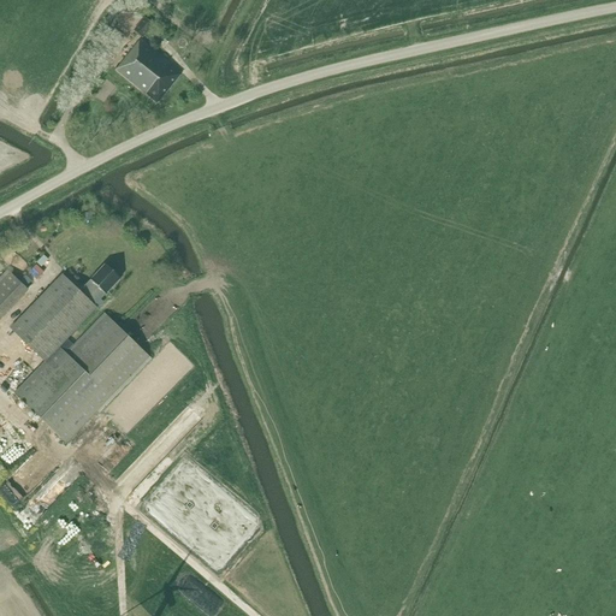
[(134,31),(142,37),(153,25),(144,18),(134,31)]
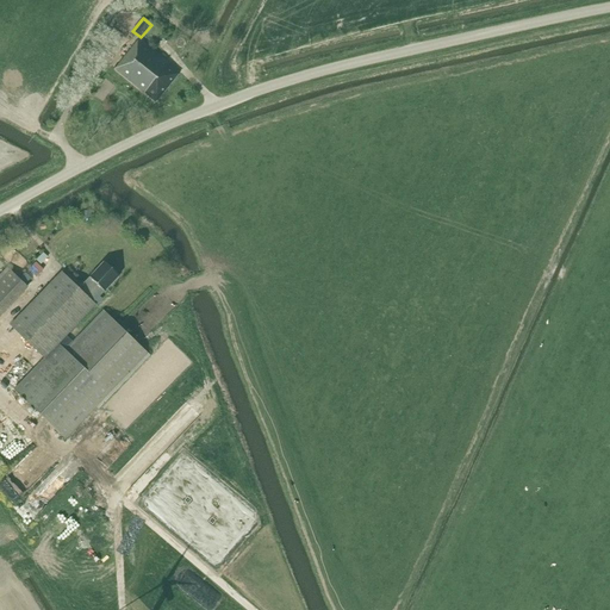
[(153,31),(148,37),(157,45),(162,39),(153,31)]
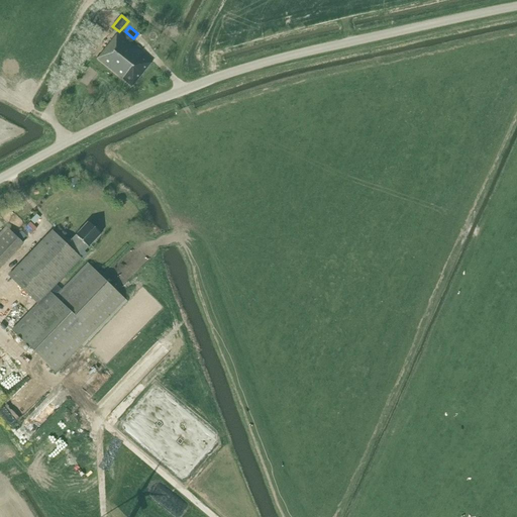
[(98,59),(132,87),(152,62),(118,33),(98,59)]
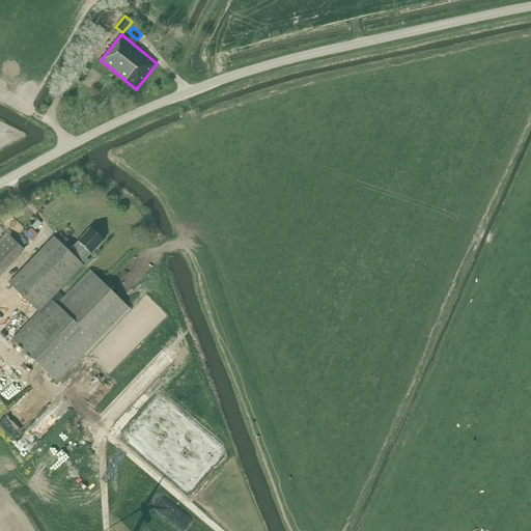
[(63,286),(84,266),(82,263),(104,241),(90,228),(72,249),(70,251),(54,236),(9,283),(38,311),(12,339),(57,383),(129,308),(91,272),(89,270),(55,304),(51,300),(63,286)]
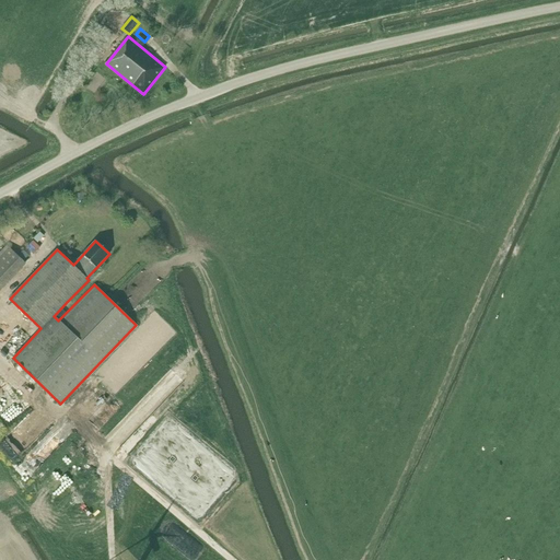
[(0,252),(0,291),(26,265),(7,245),(0,252)]
